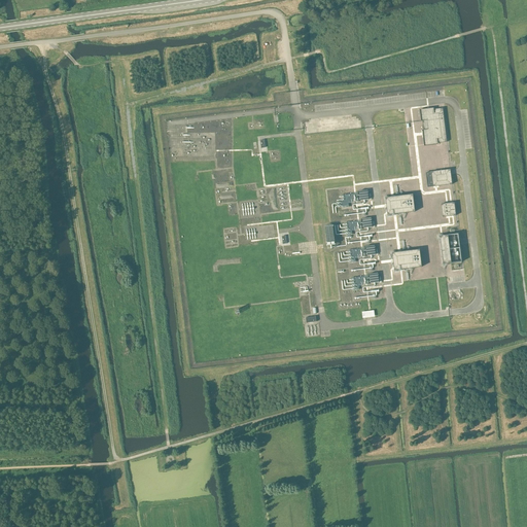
[(447,142),(443,108),(433,109),(433,108),(419,109),(421,120),(422,120),(423,130),(422,130),(424,146),(437,144),(437,143),(447,142)]
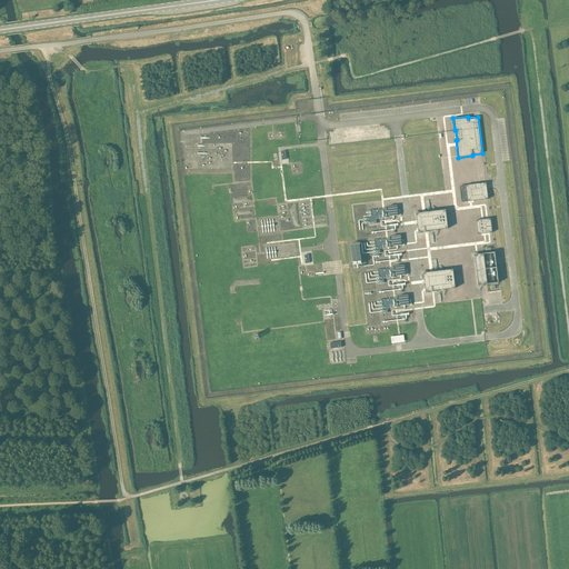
[(459,186),(461,202),(488,199),(486,182),(459,186)]
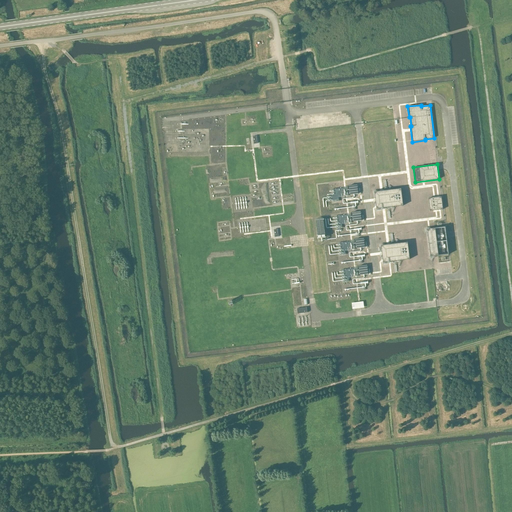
[(349,186),(350,195),(358,194),(357,185),(349,186)]
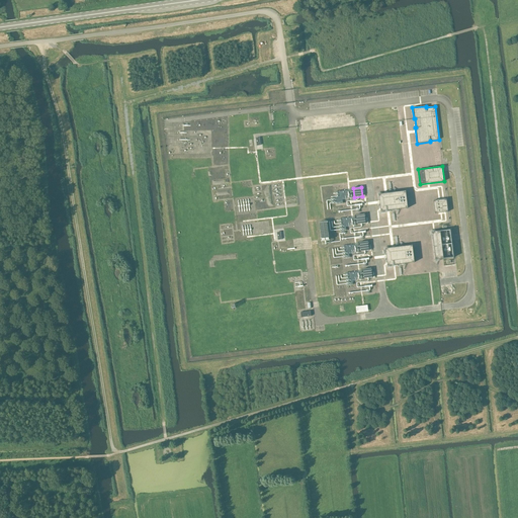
[(378,194),(380,211),(408,208),(406,191),(378,194)]
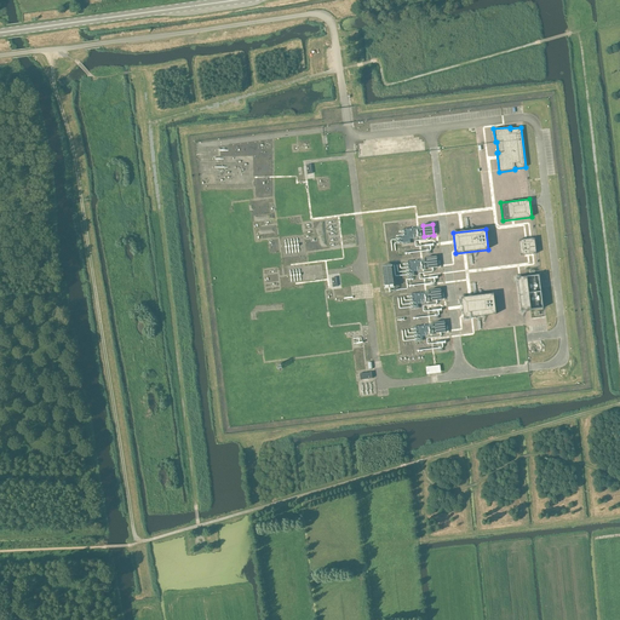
[(518,241),(521,256),(537,253),(534,239),(518,241)]
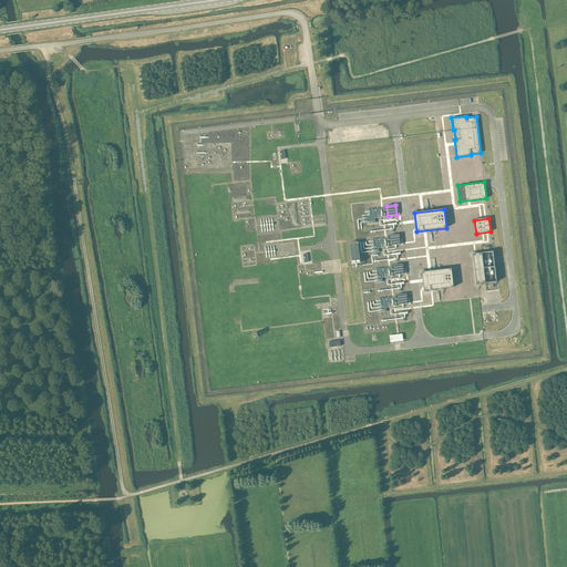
[(390,236),(391,246),(400,245),(399,235),(390,236)]
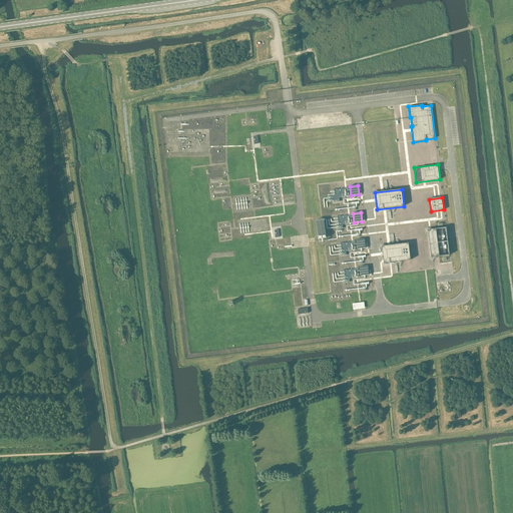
[(428,229),(431,258),(439,257),(436,228),(428,229)]
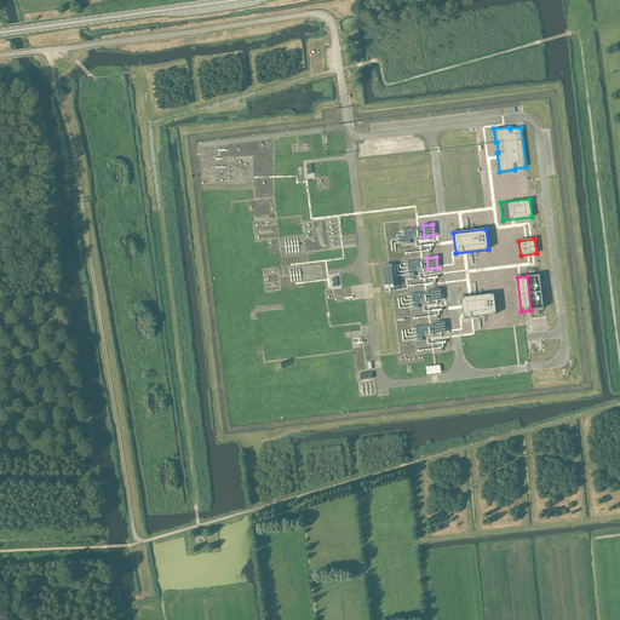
[(430,290),(431,300),(442,299),(440,290),(430,290)]
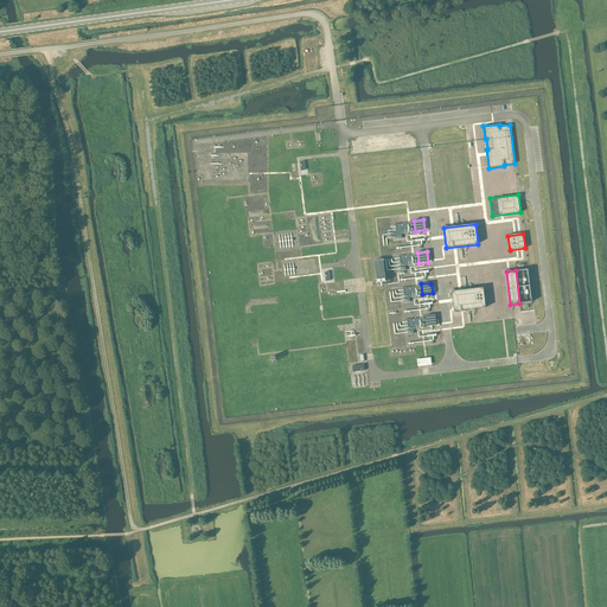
[(452,292),(454,311),(485,307),(483,288),(452,292)]
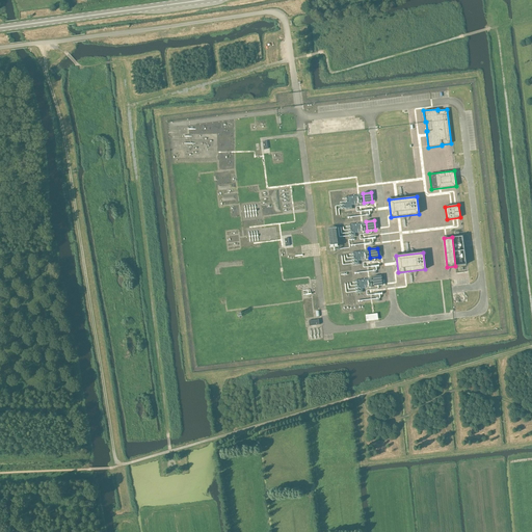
[(373,276),(374,286),(382,285),(381,275),(373,276)]
